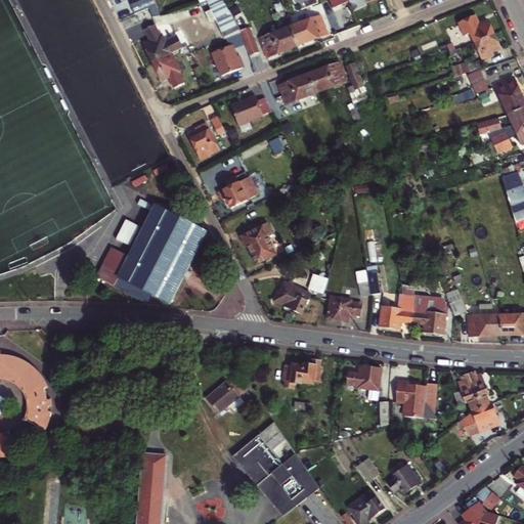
[(138,0),(133,2),(130,3),(134,13),(149,8),(154,17),(160,15),(154,0),(138,0)]
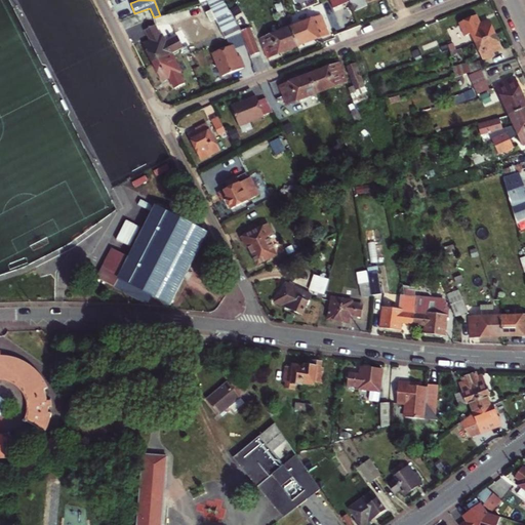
[(226,0),(210,0),(209,1),(214,9),(209,12),(214,22),(218,19),(228,39),(243,33),(242,31),(240,26),(238,22),(234,14),(226,0)]
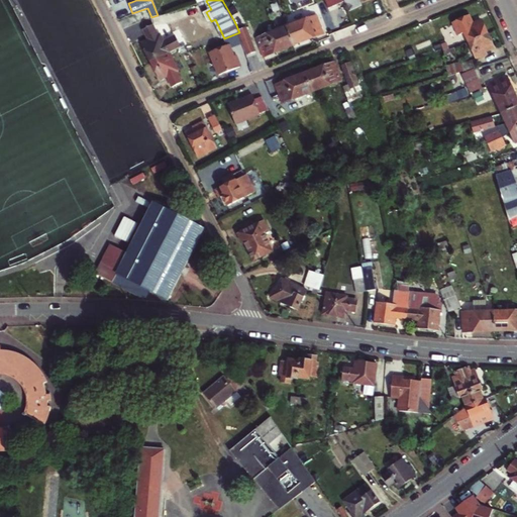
[(327,0),(332,10),(345,4),(343,0),(327,0)]
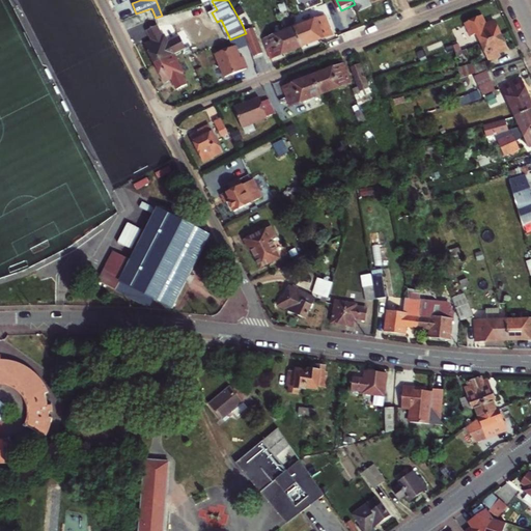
[(353,0),(355,4),(358,8),(360,14),(372,8),(368,0),(353,0)]
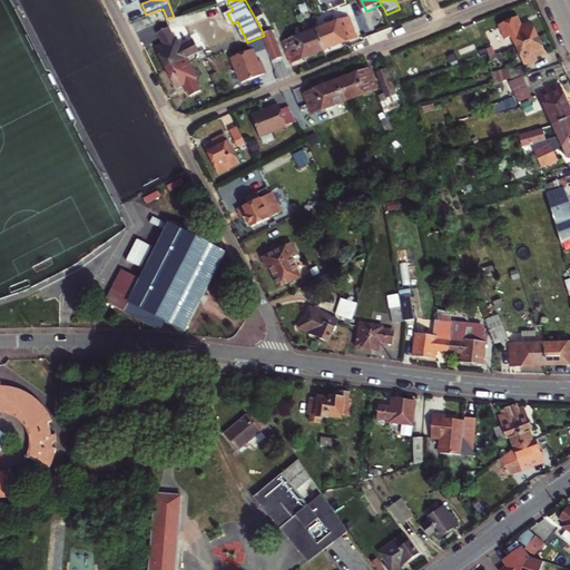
[(258,23),(261,28),(263,33),(273,30),(271,25),(264,12),(254,16),(258,23)]
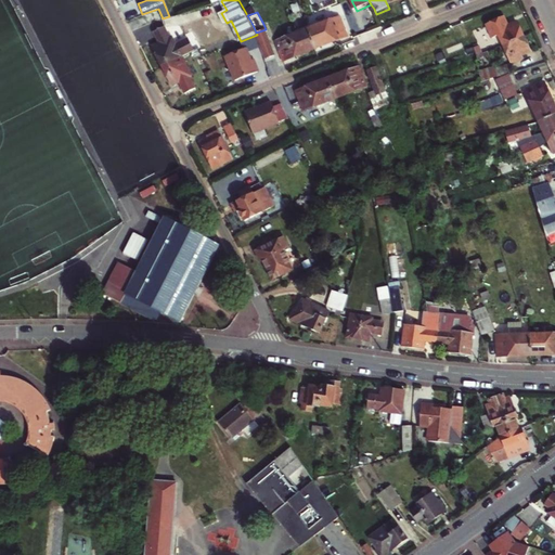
[(517,22),(507,26),(503,16),(487,24),(493,38),(499,36),(504,46),(524,37),(520,29),(517,22)]
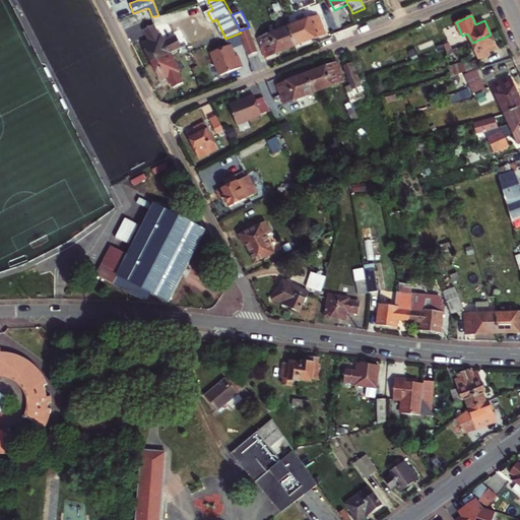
[(318,16),(290,26),(294,36),(322,25),(320,21),(318,16)]
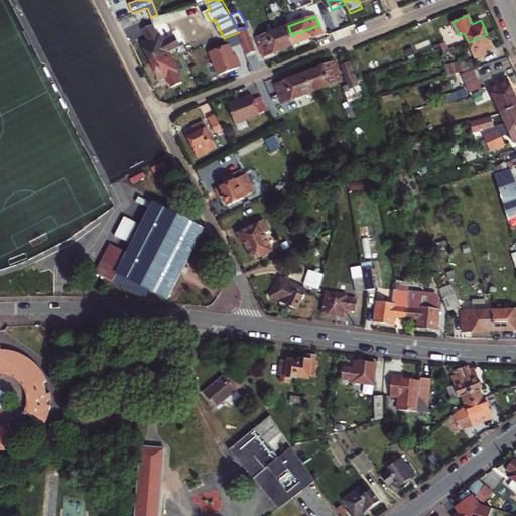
[(148,40),(141,43),(144,49),(150,60),(169,50),(169,49),(179,44),(174,34),(163,39),(159,32),(157,33),(152,23),(143,28),(148,40)]
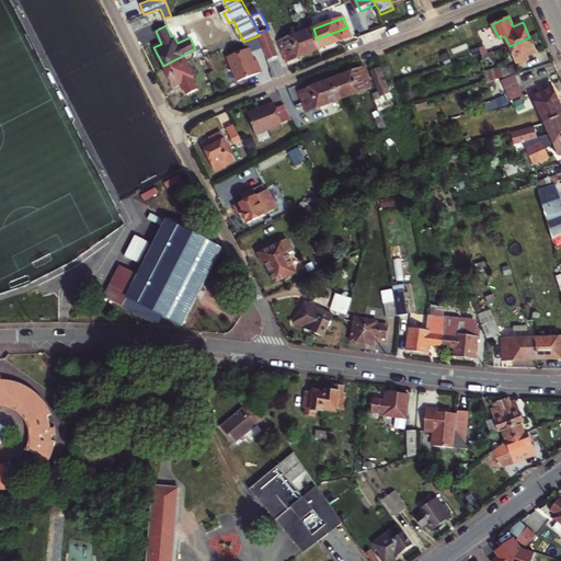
[(347,27),(317,38),(321,48),(345,38),(351,37),(347,27)]
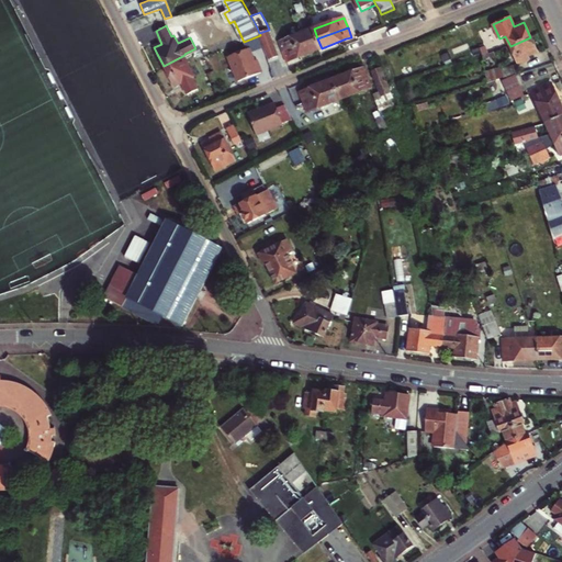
[(259,33),(260,35),(269,59),(278,56),(269,30),(259,33)]
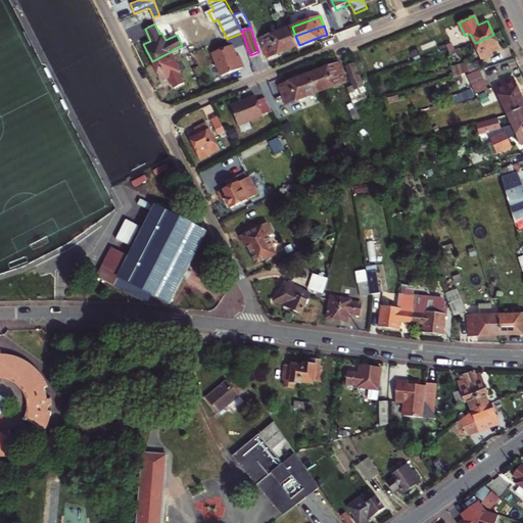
[(293,37),(289,28),(279,32),(260,38),(263,43),(265,48),(293,37)]
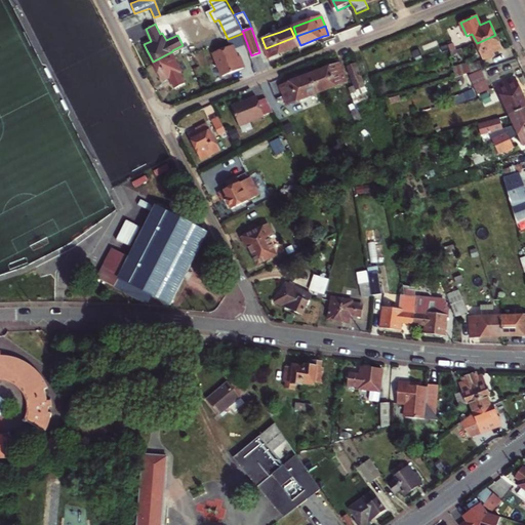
[(495,35),(477,43),(484,61),(495,55),(493,52),(495,51),(492,46),(499,43),(498,42),(495,35)]
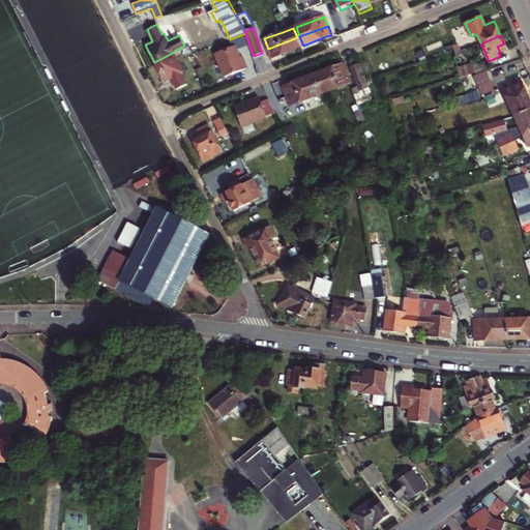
[(300,47),(297,37),(268,49),(271,57),(278,55),(300,47)]
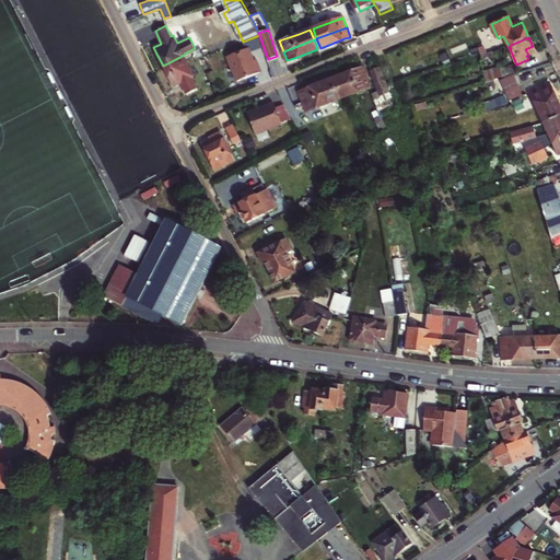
[(475,41),(467,43),(471,58),(486,54),(482,43),(476,44),(475,41)]
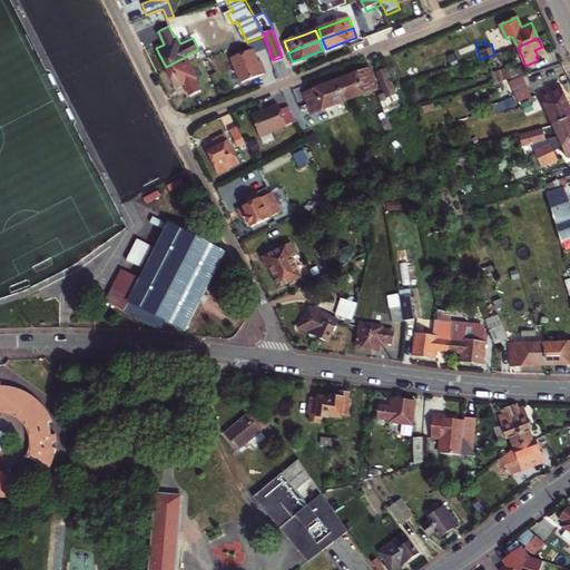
[(542,47),(534,50),(538,56),(544,52),(542,47)]
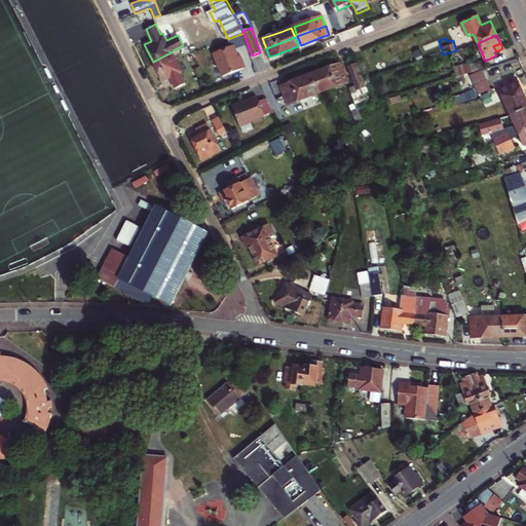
[(233,45),(214,52),(222,76),(232,73),(245,69),(240,58),(237,59),(233,45)]
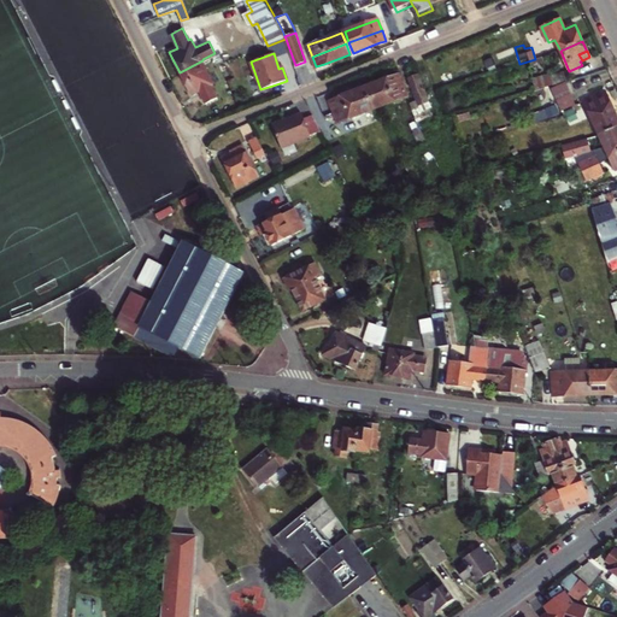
[(221,70),(228,66),(224,60),(222,54),(215,58),(221,70)]
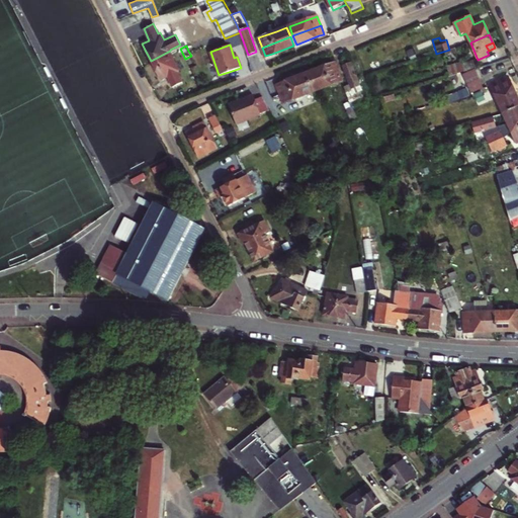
[(157,73),(160,78),(167,75),(172,85),(182,80),(177,69),(179,68),(171,53),(170,51),(151,61),(157,73)]
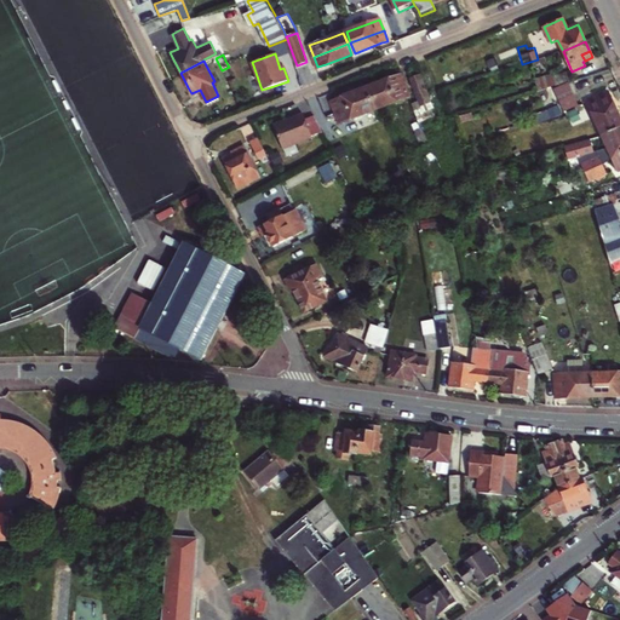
[(567,72),(535,81),(538,90),(552,86),(567,81),(569,80),(567,72)]
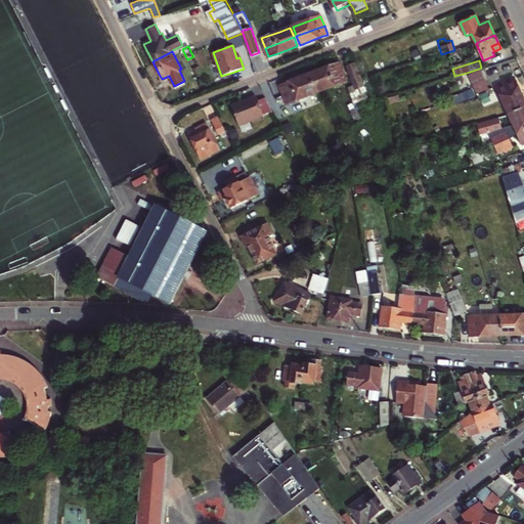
[(362,62),(357,64),(361,76),(366,75),(362,62)]
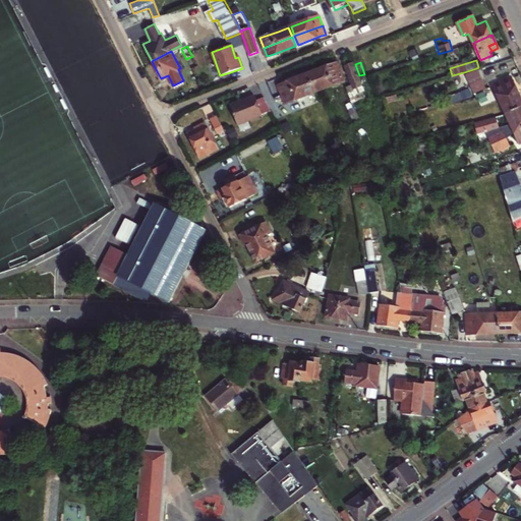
[(341,73),(337,64),(331,66),(307,74),(311,83),(341,73)]
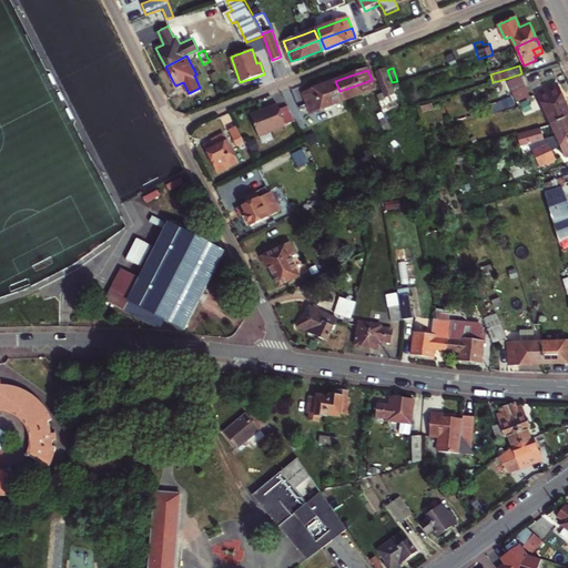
[(383,94),(377,97),(385,113),(397,109),(394,102),(396,101),(385,70),(375,73),(383,94)]
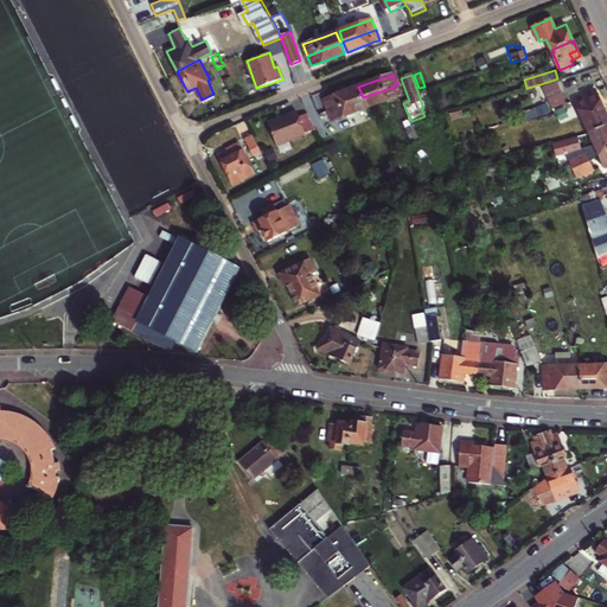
[(561,94),(555,80),(541,84),(547,100),(561,94)]
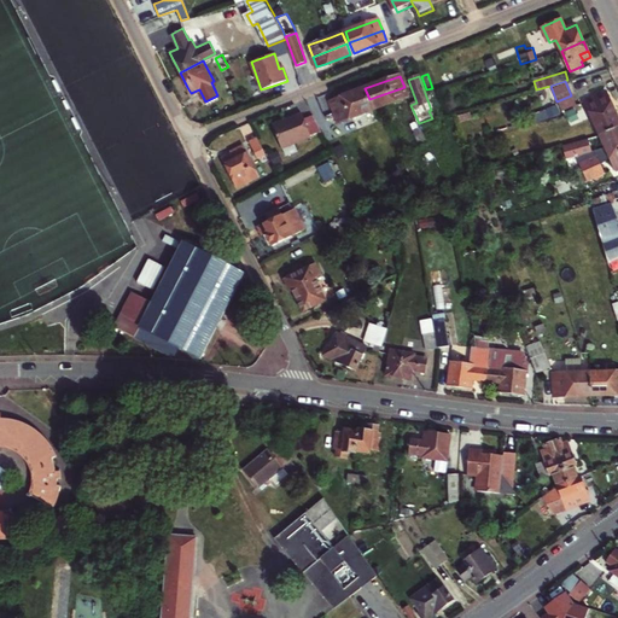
[(369,99),(374,111),(378,110),(408,99),(407,95),(404,87),(369,99)]
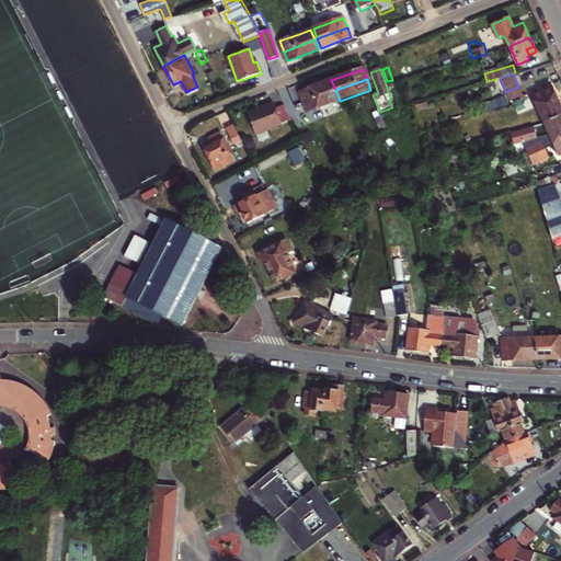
[(307,89),(299,92),(302,102),(335,90),(331,80),(307,89)]
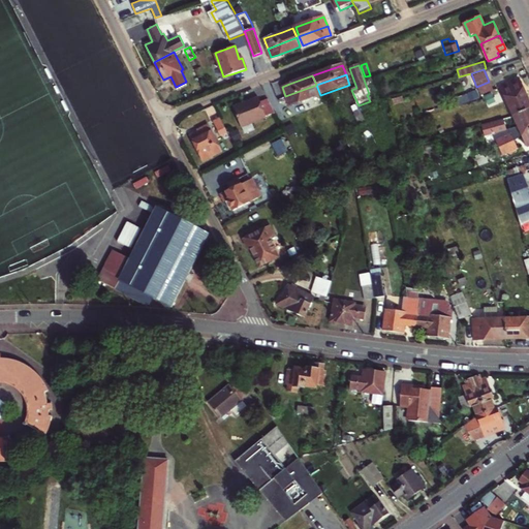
[(519,79),(509,83),(523,113),(528,109),(528,99),(523,85),(519,79)]
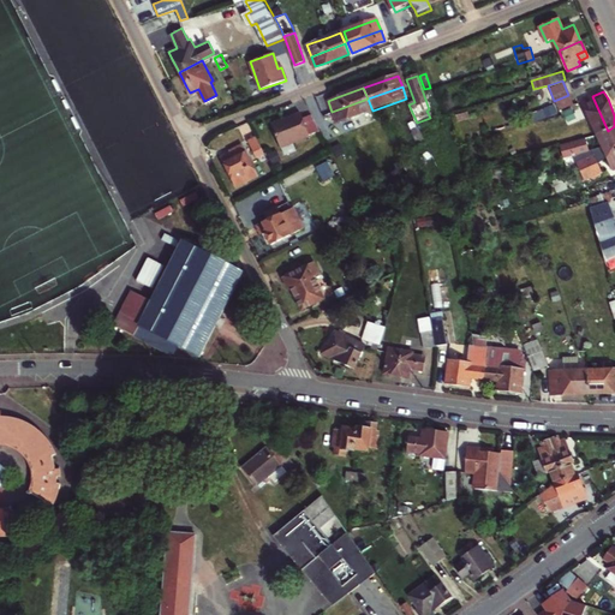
[(573,106),(568,95),(554,101),(557,108),(560,112),(561,112),(573,106)]
